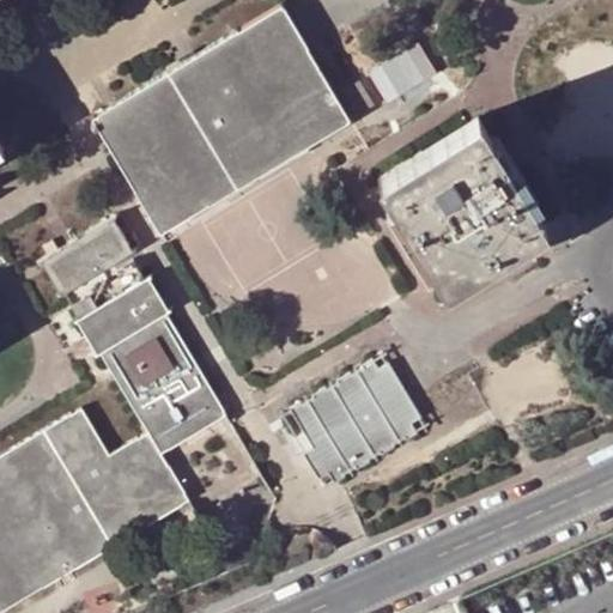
[(350,121),(281,7),(92,119),(163,234),(350,121)]
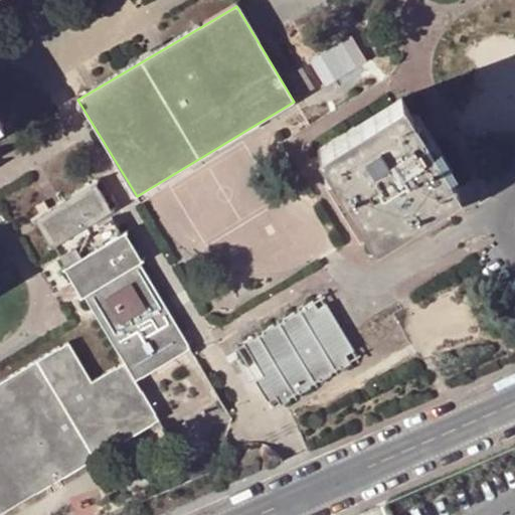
[(314,91),(302,70),(295,74),(294,89),(300,99),(314,91)]
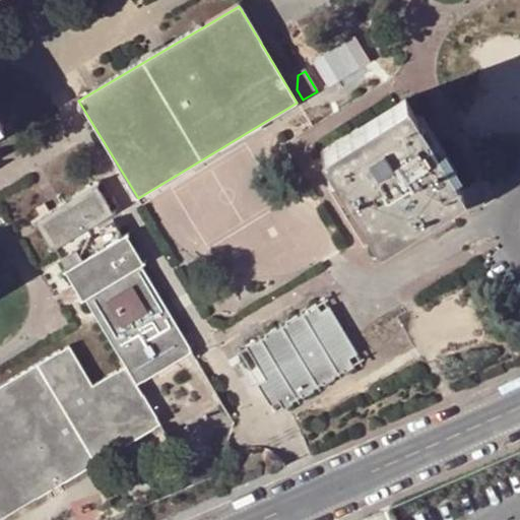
[(405,101),(320,153),(377,248),(464,193),(405,101)]
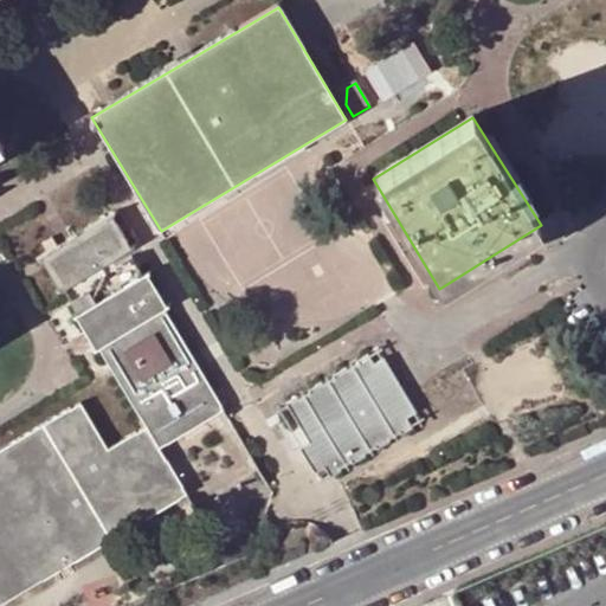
[(108,450),(79,404),(0,451),(0,605),(186,496),(159,450),(223,412),(166,314),(167,310),(148,277),(144,276),(130,253),(131,250),(111,217),(40,260),(58,291),(63,292),(76,316),(76,320),(95,352),(98,350),(146,429),(108,450)]
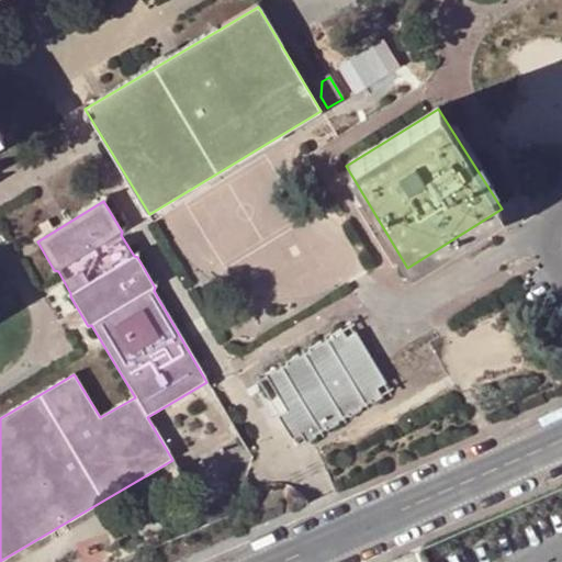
[(278,371),(274,370),(266,377),(287,412),(278,417),(292,439),(301,435),(306,444),(317,439),(316,436),(326,429),(328,431),(338,427),(338,423),(347,417),(350,418),(360,413),(361,409),(371,403),(373,405),(382,400),(378,391),(385,385),(356,335),(348,339),(341,329),(332,336),(332,339),(325,345),(321,343),(310,348),(310,352),(301,358),(299,356),(288,361),(288,366),(278,371)]
